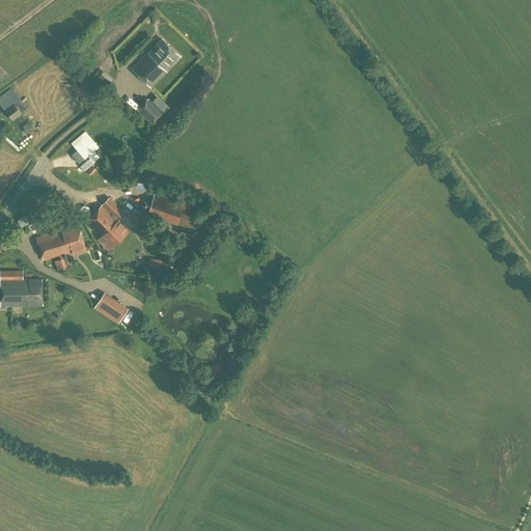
[(150,87),(179,56),(162,39),(133,70),(150,87)]
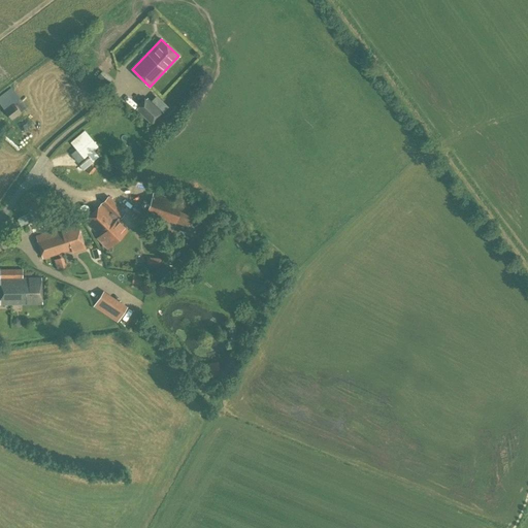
[(21,112),(27,107),(13,91),(0,99),(0,105),(3,110),(4,109),(11,120),(21,112)]
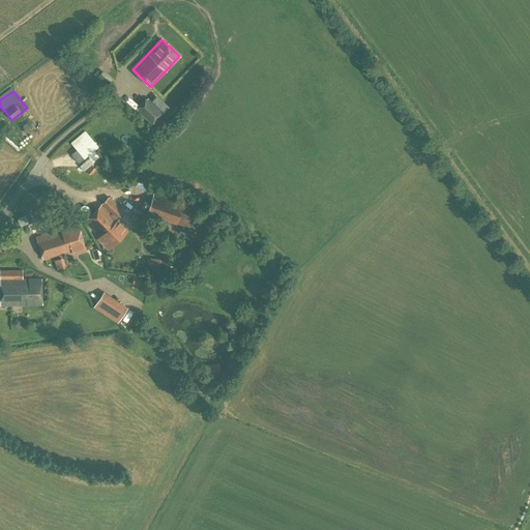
[(152,123),(163,113),(147,98),(138,109),(152,123)]
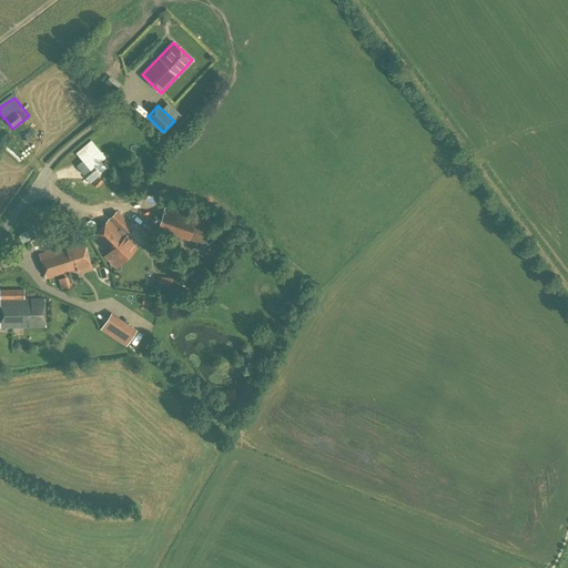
[(104,156),(90,140),(75,153),(82,160),(90,170),(104,156)]
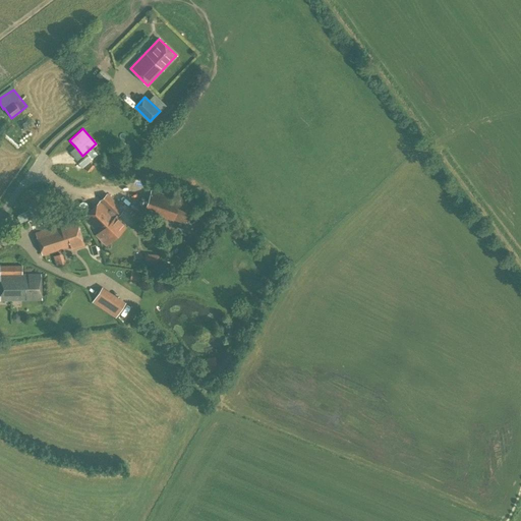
[(181,195),(179,199),(152,189),(143,210),(172,220),(172,219),(185,223),(193,199),(181,195)]
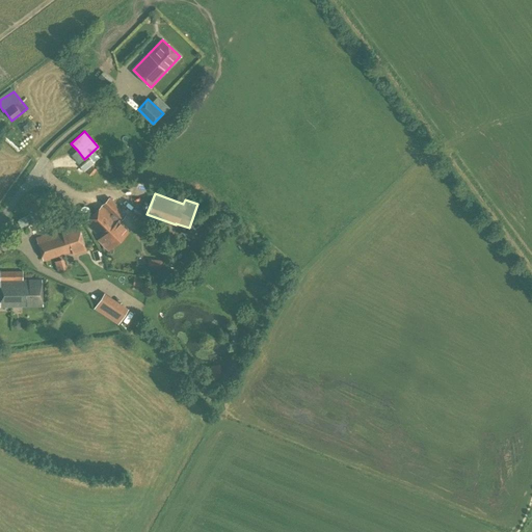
[(108,249),(128,231),(118,221),(126,214),(109,197),(85,221),(100,236),(98,239),(108,249)]
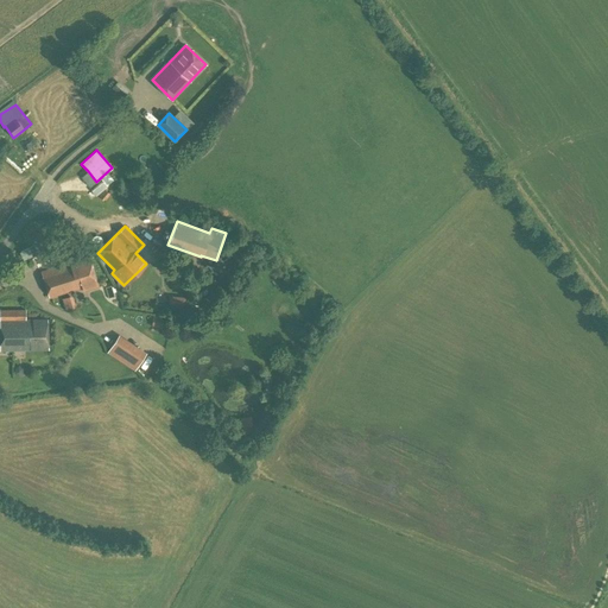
[(83,291),(97,286),(87,255),(69,261),(69,263),(40,271),(49,298),(82,287),(83,291)]
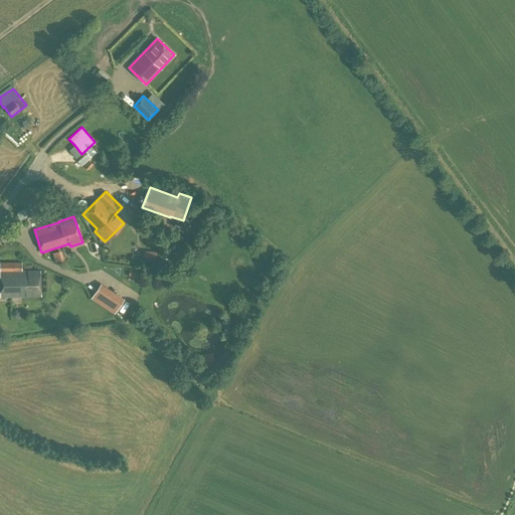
[(60,249),(52,252),(55,263),(63,260),(60,249)]
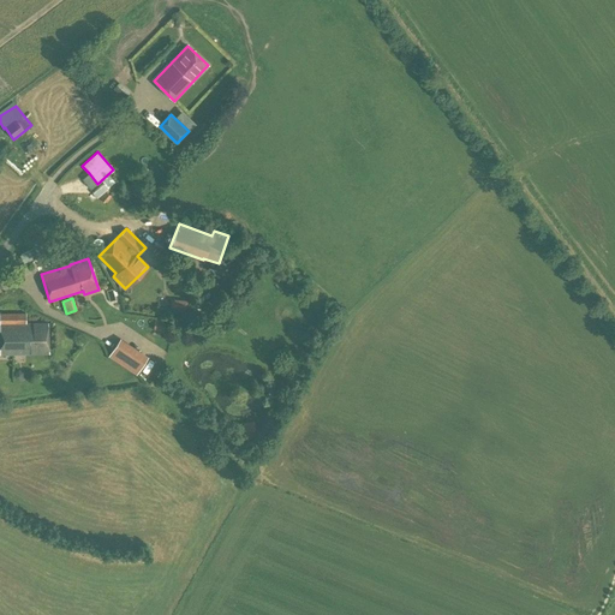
[(25,323),(25,314),(0,312),(0,346),(0,354),(48,353),(47,323),(25,323)]
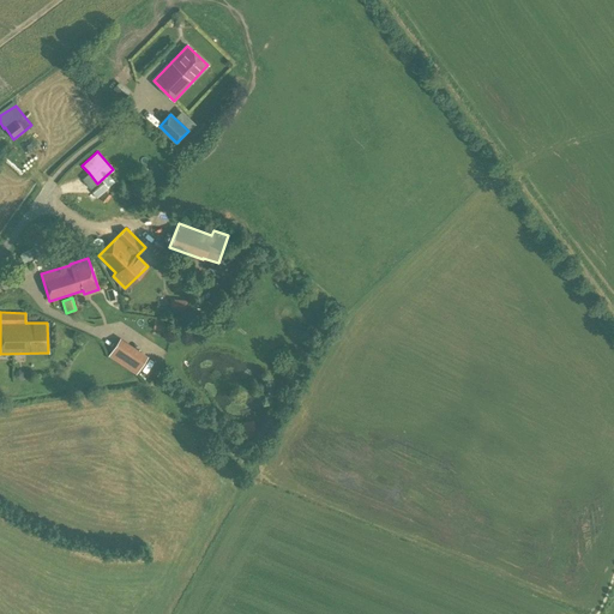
[(136,374),(148,356),(120,337),(108,355),(136,374)]
